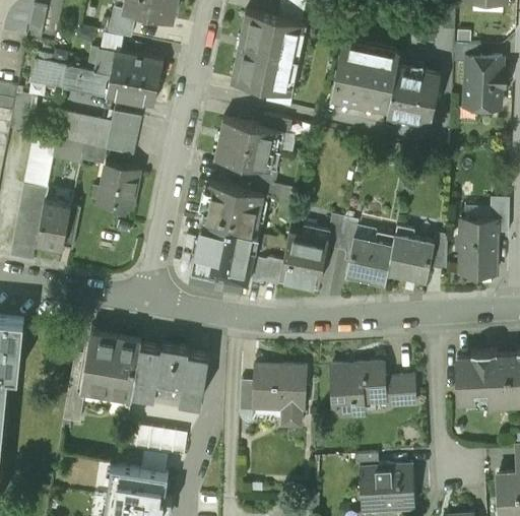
[(177,0),(127,0),(125,9),(125,11),(137,14),(173,21),(177,0)]
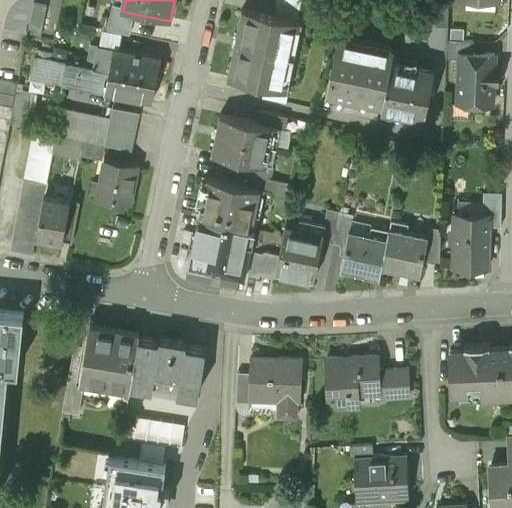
[(278,0),(275,18),(295,23),(299,23),(303,0),(278,0)]
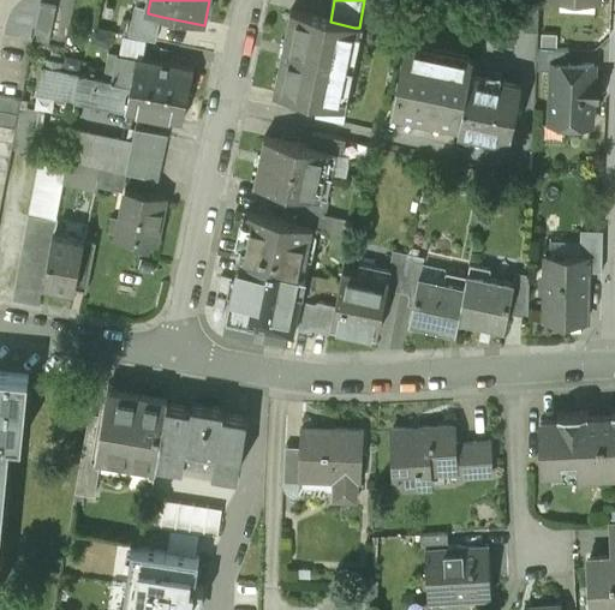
[(40,6),(31,46),(49,48),(57,10),(40,6)]
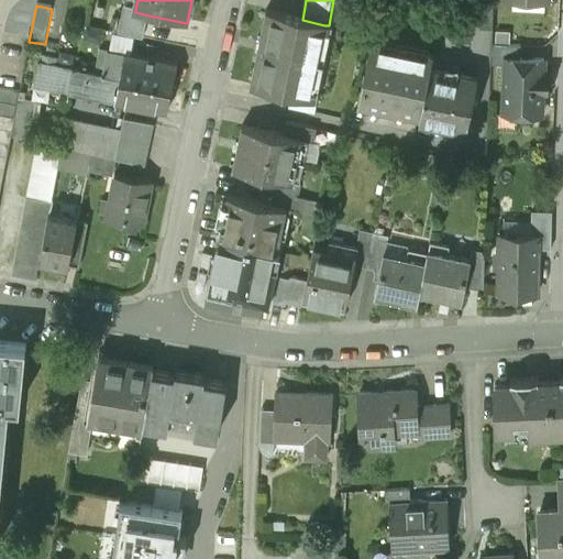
[(494,8),(468,6),(466,30),(494,31),(494,8)]
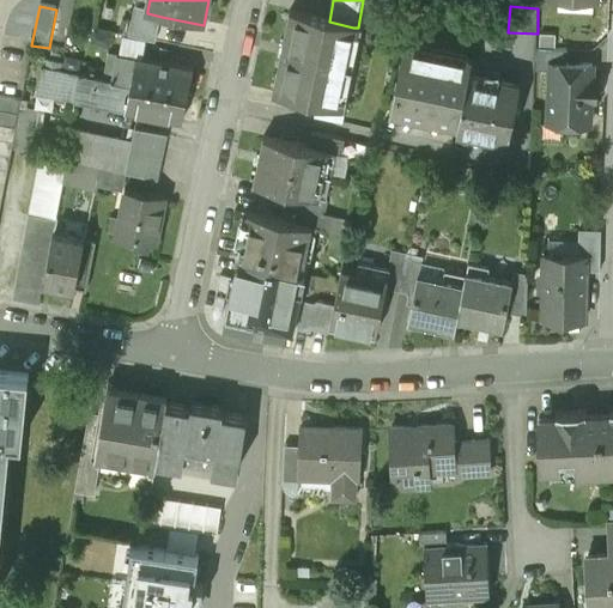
[(147,11),(135,8),(129,37),(157,43),(162,17),(147,13),(147,11)]
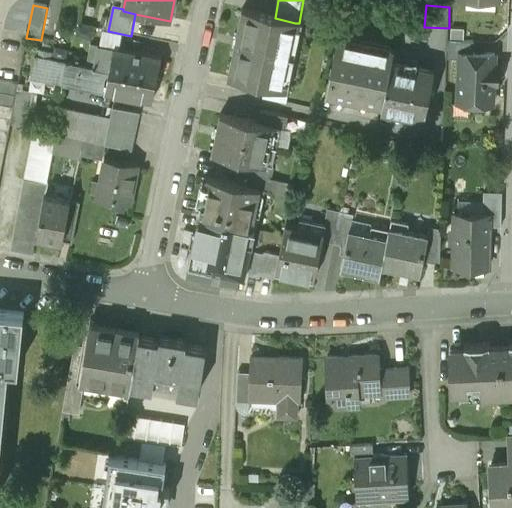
[(275,18),(244,12),(230,80),(266,87),(280,90),(295,23),(275,18)]
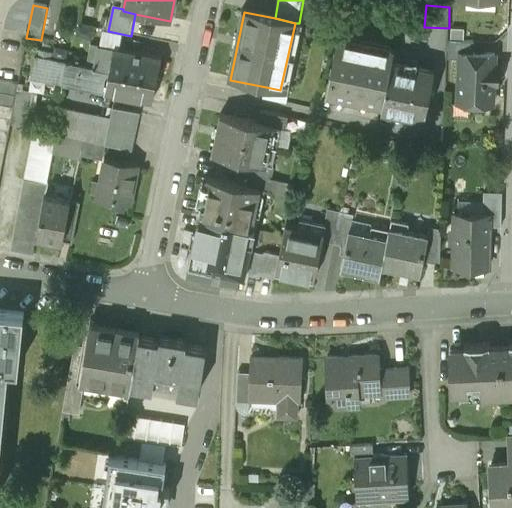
[(394,53),(339,41),(328,95),(383,106),(392,64),(394,53)]
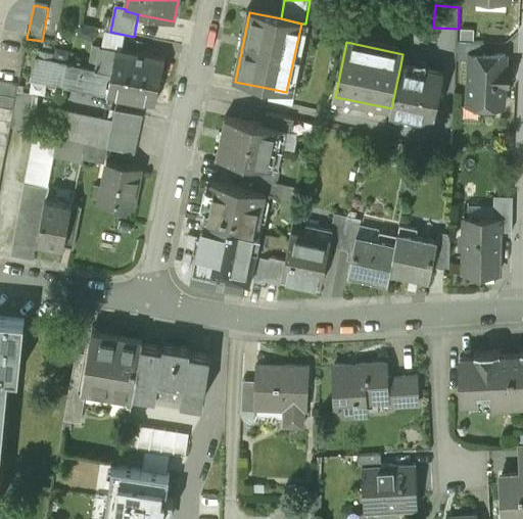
[(485,45),(458,43),(457,61),(470,62),(470,57),(484,57),(485,45)]
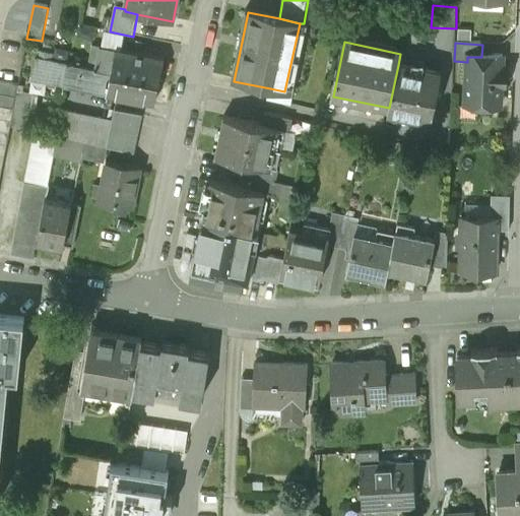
[(164,61),(93,47),(89,69),(111,73),(159,82),(164,61)]
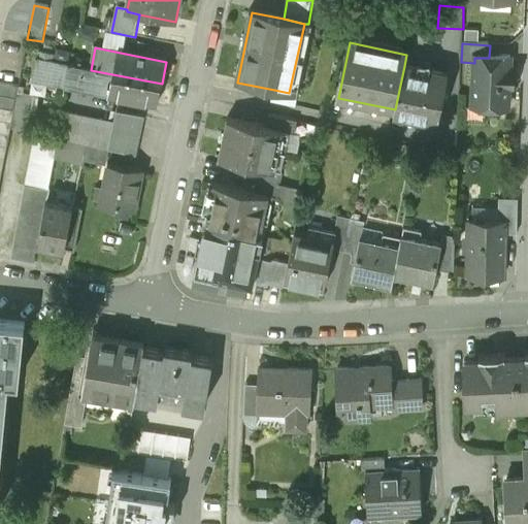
[(54,56),(39,53),(36,69),(51,72),(54,56)]
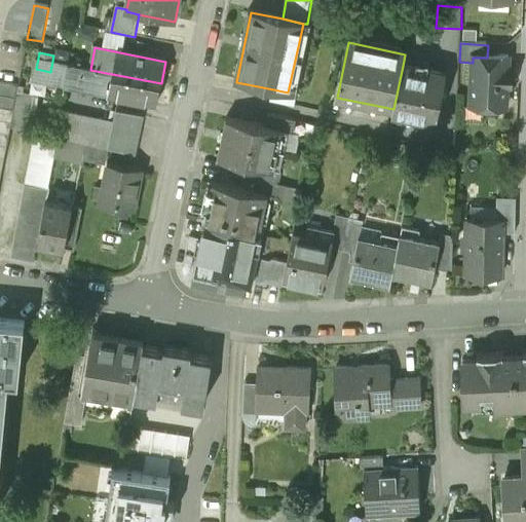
[(487,58),(473,58),(473,63),(471,109),(506,110),(508,89),(511,89),(512,71),(508,71),(509,59),(487,58)]
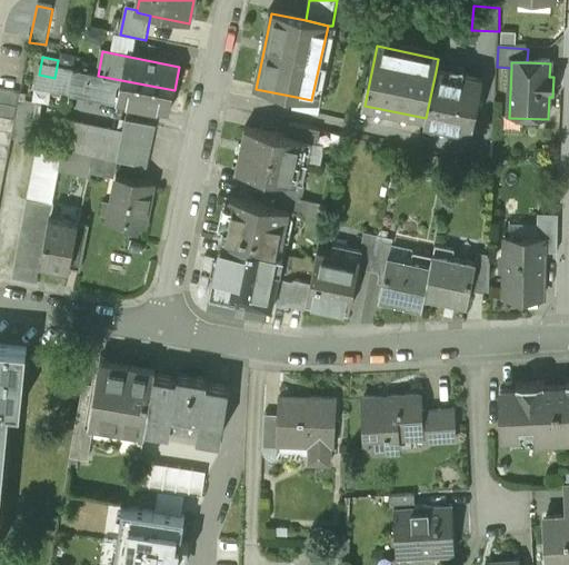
[(175,90),(121,80),(98,76),(73,71),(69,95),(117,105),(170,115),(175,90)]
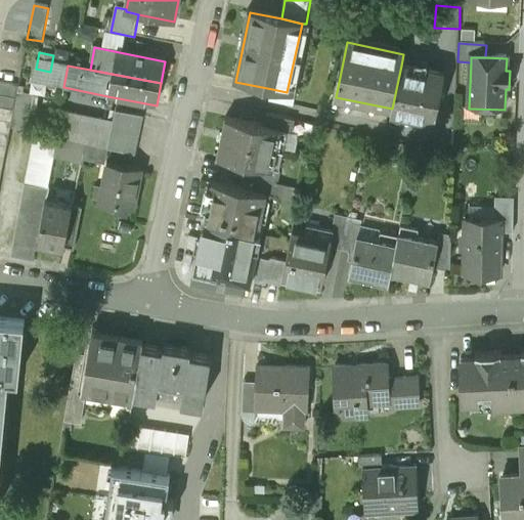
[(445,75),(401,66),(392,109),(391,114),(435,123),(445,75)]
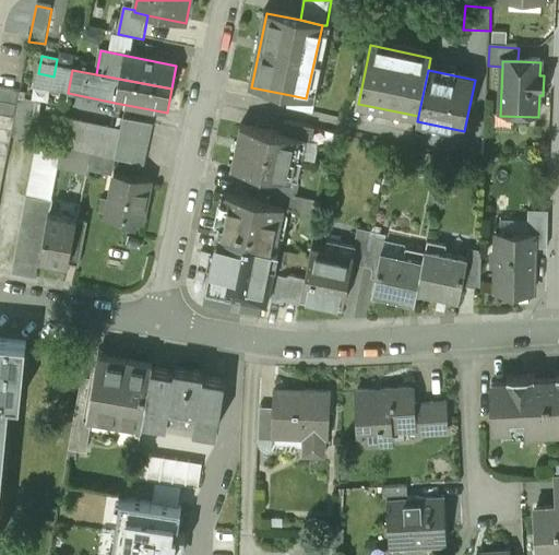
[(20,93),(0,89),(0,102),(18,106),(19,99),(20,94),(20,93)]
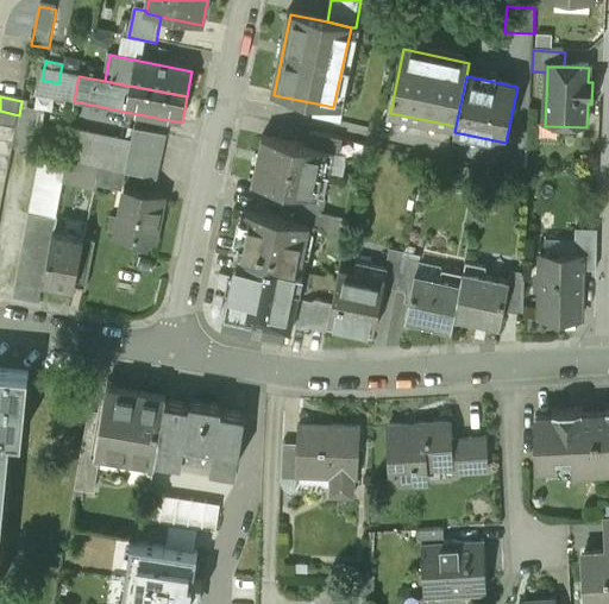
[(333,107),(316,104),(313,118),(340,124),(343,109),(333,107)]
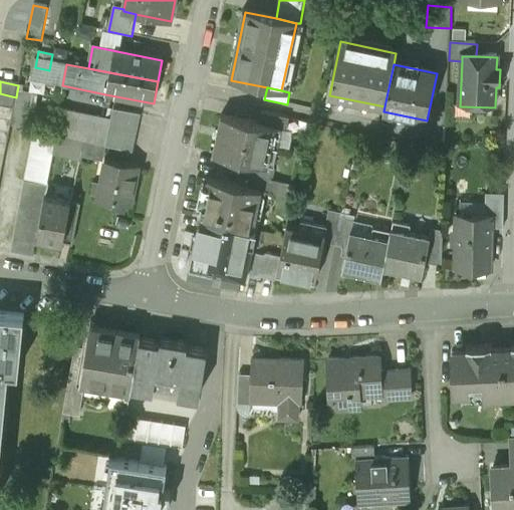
[(16,97),(0,93),(0,105),(13,108),(15,103),(16,97)]
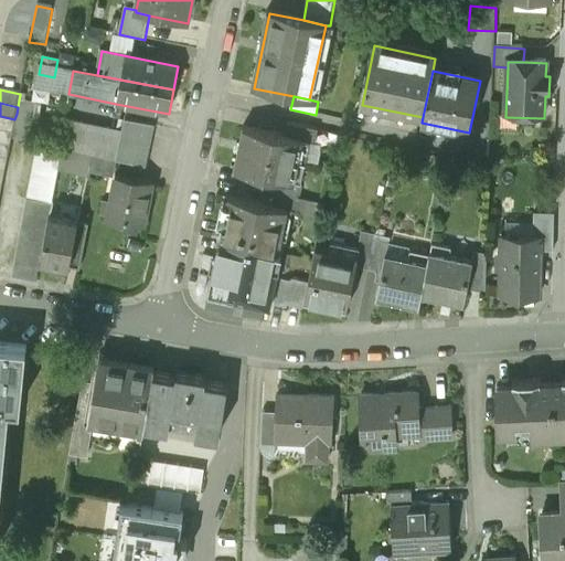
[(34,117),(17,114),(14,119),(12,133),(11,138),(29,141),(34,117)]
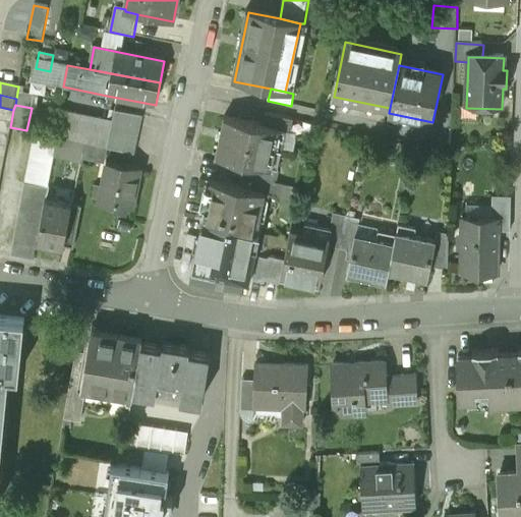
[(13,110),(0,107),(0,120),(11,122),(13,110)]
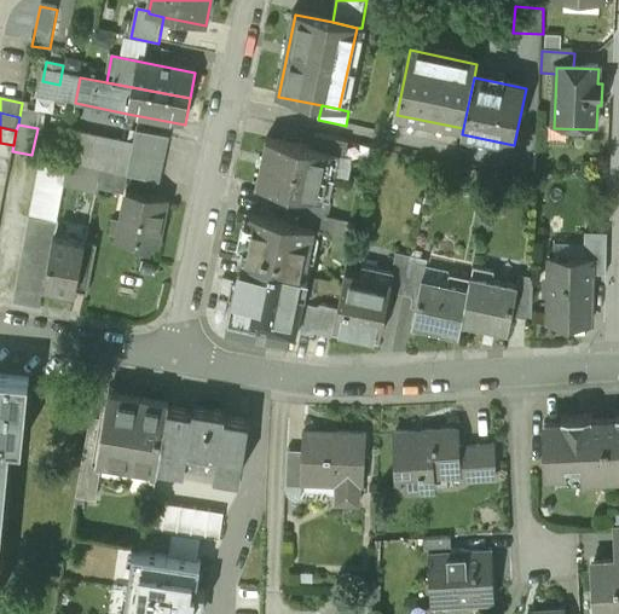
[(134,144),(75,133),(69,163),(86,167),(102,171),(125,177),(127,177),(131,161),(134,146),(134,144)]
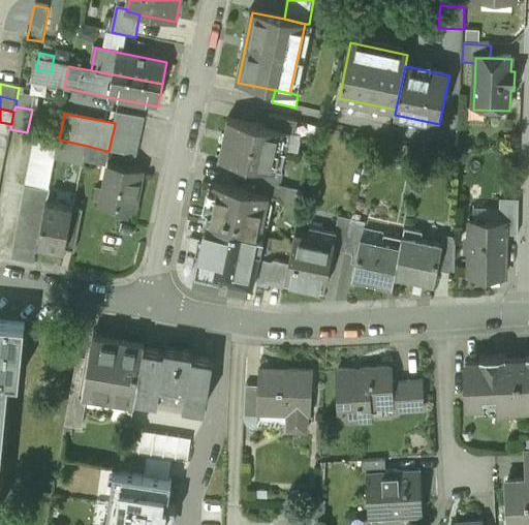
[(144,119),(117,114),(115,123),(115,125),(141,131),(144,119)]
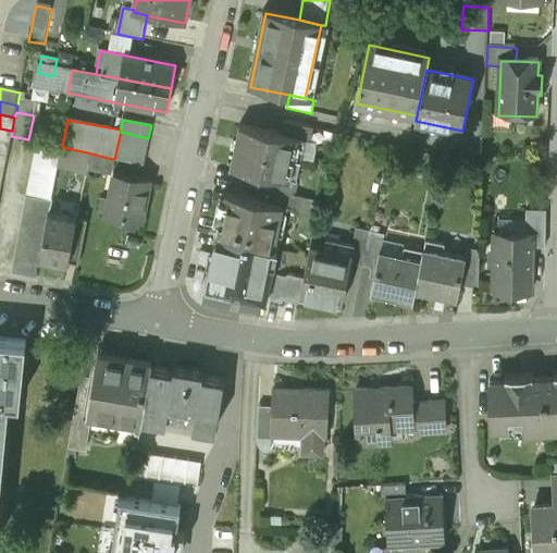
[(314,130),(283,123),(281,135),(299,139),(299,142),(311,144),(314,130)]
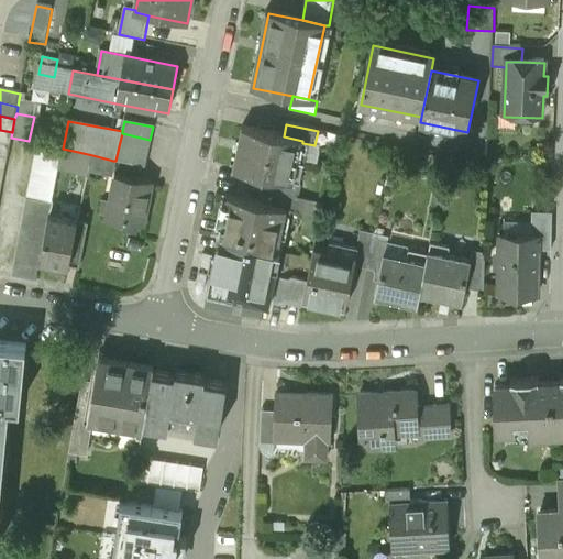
[(284,136),(242,129),(233,172),(274,181),(294,185),(302,143),(302,141),(284,136)]
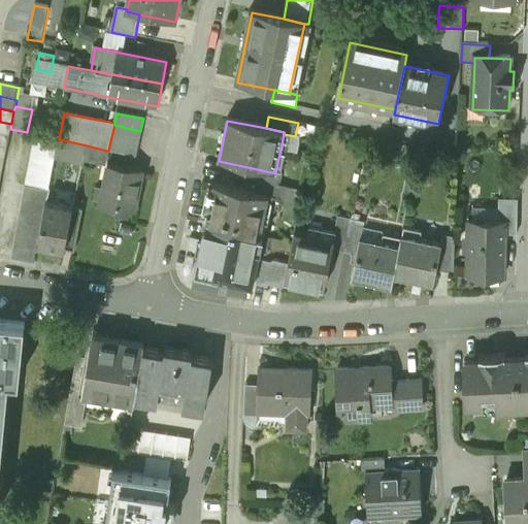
[(11,124),(0,122),(0,134),(9,136),(10,129),(11,124)]
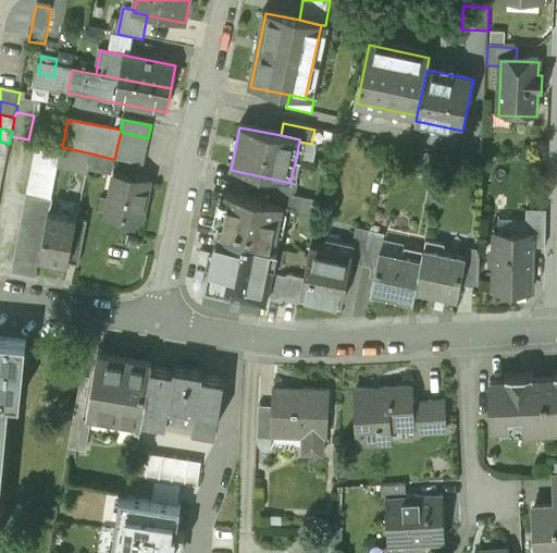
[(148,138),(121,132),(118,145),(145,151),(148,138)]
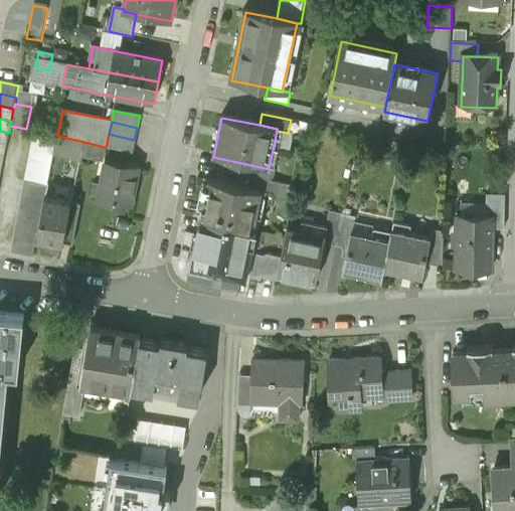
[(9,133),(0,131),(0,143),(7,145),(9,133)]
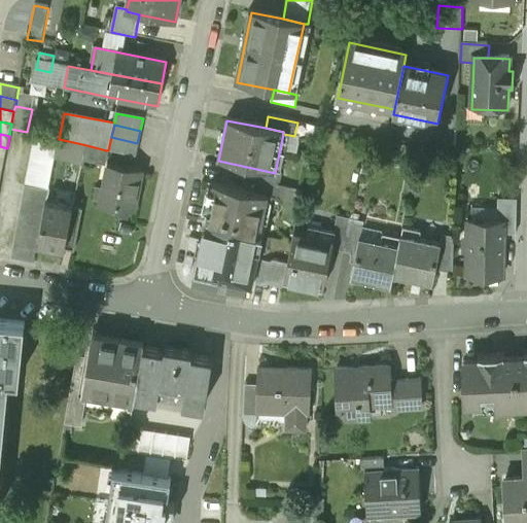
[(34,135),(25,186),(47,192),(58,140),(34,135)]
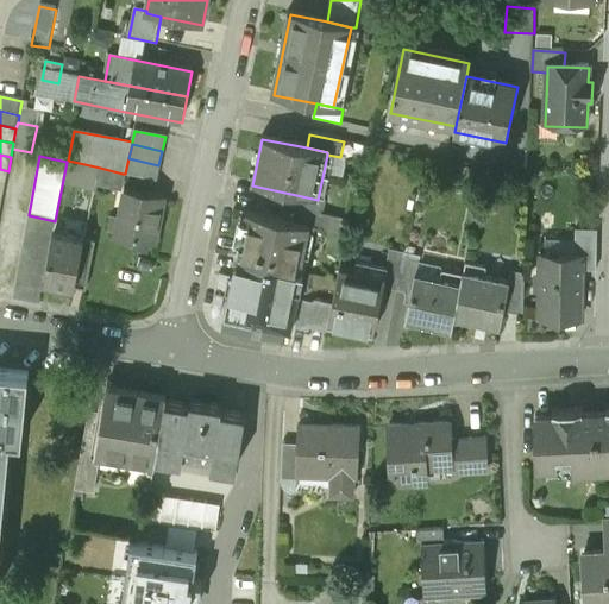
[(158,165),(129,158),(125,174),(155,181),(158,165)]
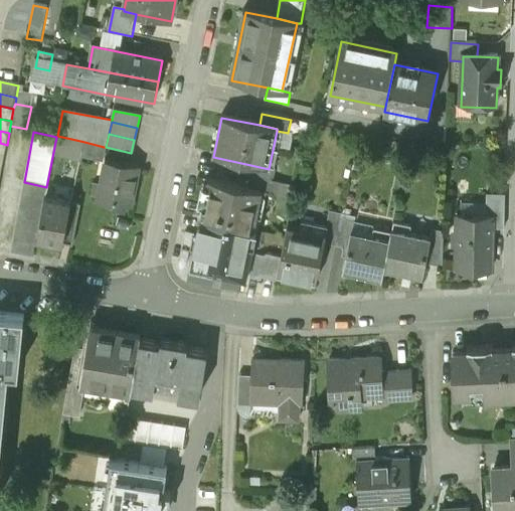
[(57,136),(53,160),(66,163),(71,139),(57,136)]
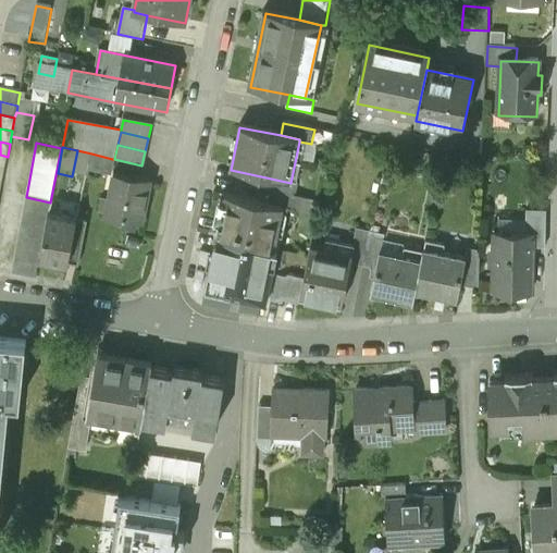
[(91,154),(77,150),(72,176),(86,179),(87,171),(91,154)]
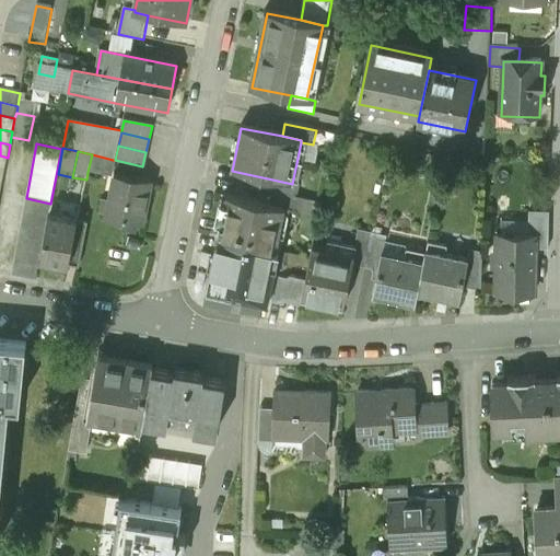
[(113,160),(92,154),(88,172),(111,176),(113,160)]
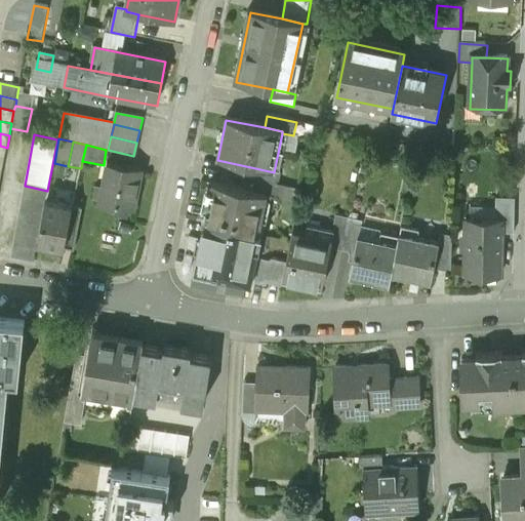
[(142,171),(107,164),(98,203),(133,210),(142,171)]
